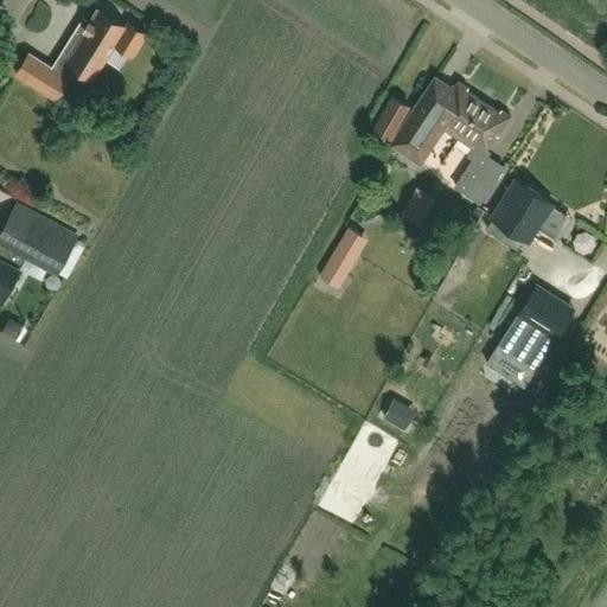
[(132,56),(145,33),(128,23),(126,27),(98,10),(90,23),(83,18),(51,69),(29,53),(16,75),(56,100),(75,69),(93,80),(114,45),(132,56)]
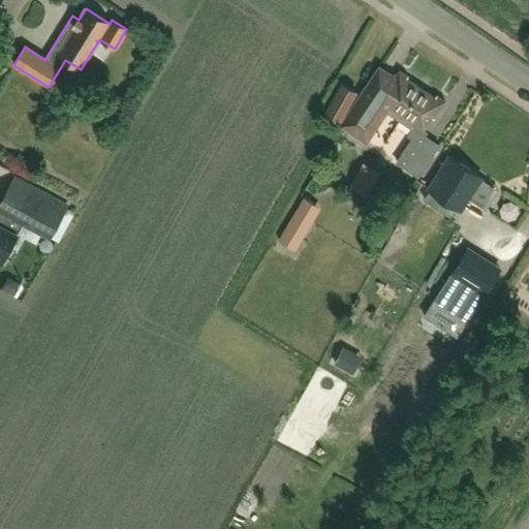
[(402,122),(422,89),(406,79),(408,76),(400,70),(389,88),(391,89),(382,101),(365,90),(342,125),(365,139),(384,110),(402,122)]
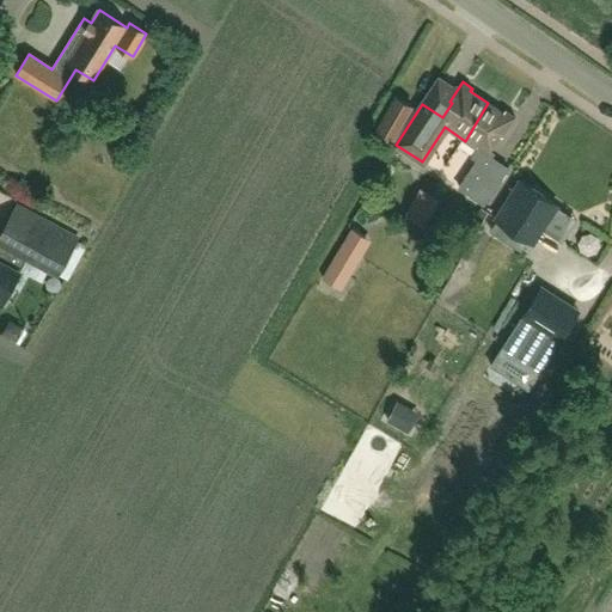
[(392,139),(411,106),(396,98),(377,130),(392,139)]
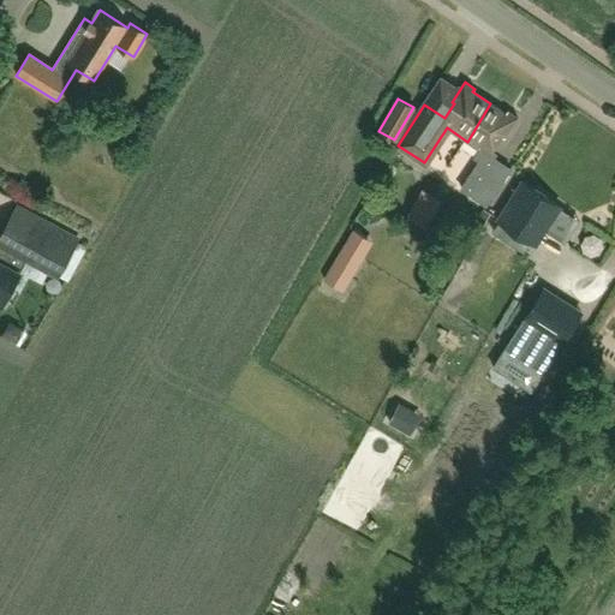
[(505,137),(518,118),(508,112),(506,114),(490,103),(467,142),(481,150),(476,157),(481,161),(461,189),(487,206),(511,169),(489,155),(502,136),(505,137)]
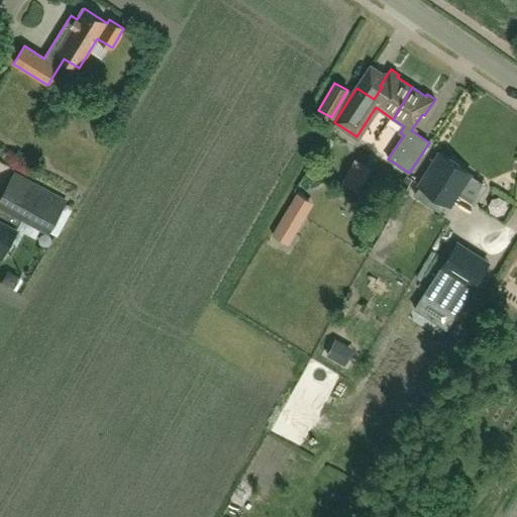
[(470,176),(471,175),(438,153),(418,186),(450,206),(457,194),(468,201),(480,183),(470,176)]
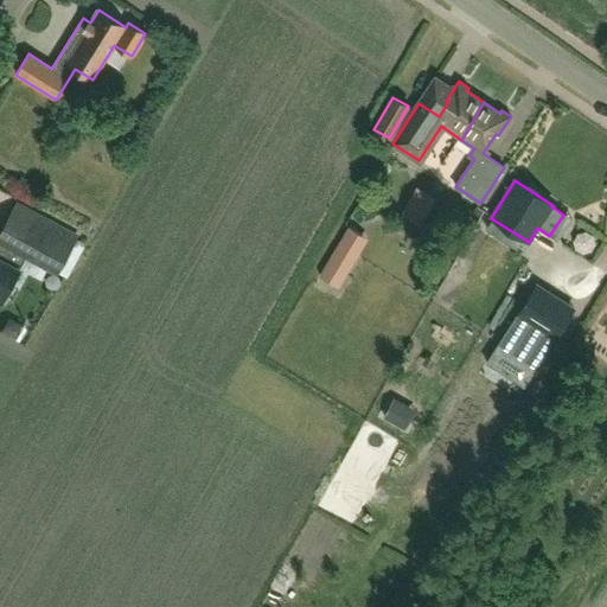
[(75,240),(36,218),(23,241),(10,234),(0,250),(0,302),(1,304),(27,256),(57,273),(75,240)]
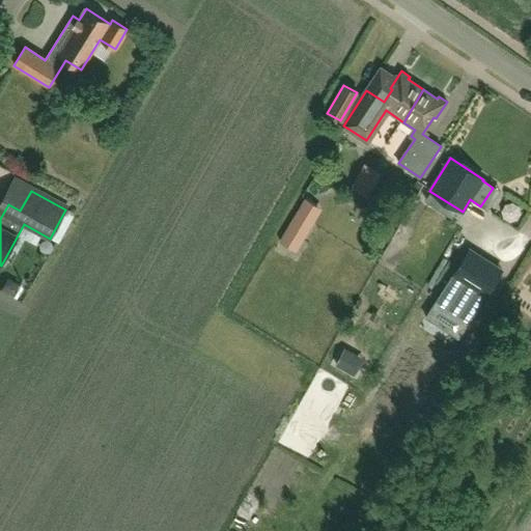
[(291,249),(317,205),(306,198),(280,242),(291,249)]
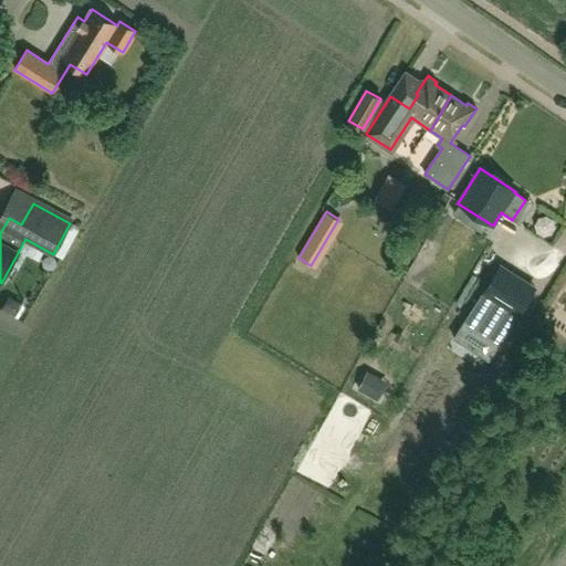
[(482,294),(483,295),(513,314),(527,292),(498,272),(482,294)]
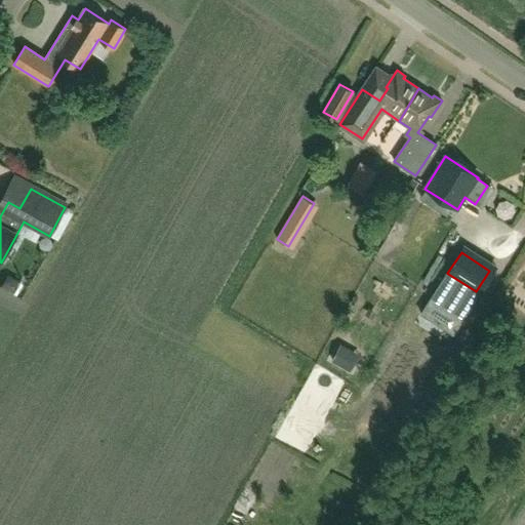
[(13,294),(21,281),(8,275),(1,288),(13,294)]
